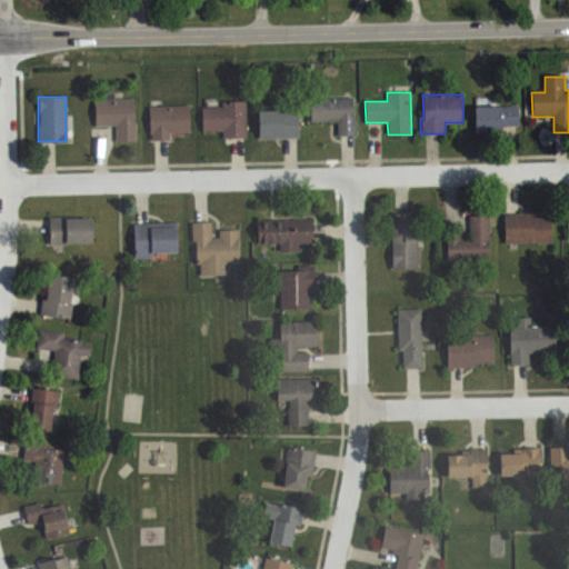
[(336,137),(336,123),(327,123),(311,123),(310,100),(352,98),(355,136),(336,137)]
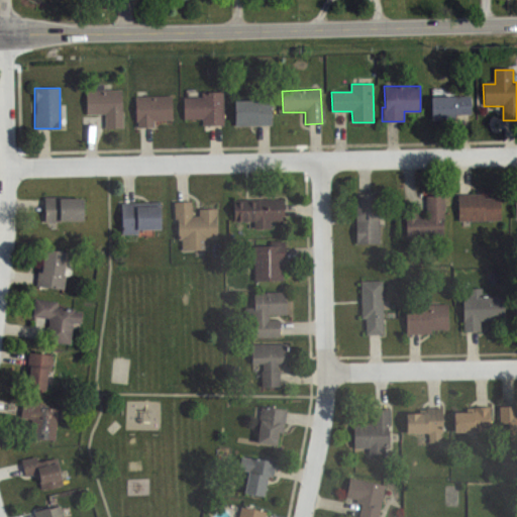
[(122,91),(123,129),(105,129),(105,115),(86,115),(86,92),(122,91)]
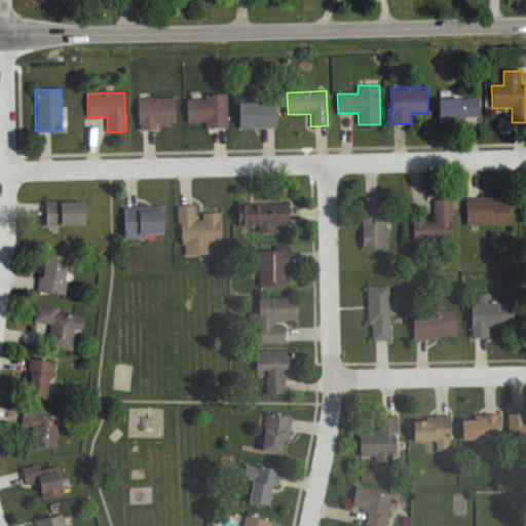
[(227,95),(205,96),(205,100),(186,101),(187,122),(205,121),(205,128),(228,127),(227,95)]
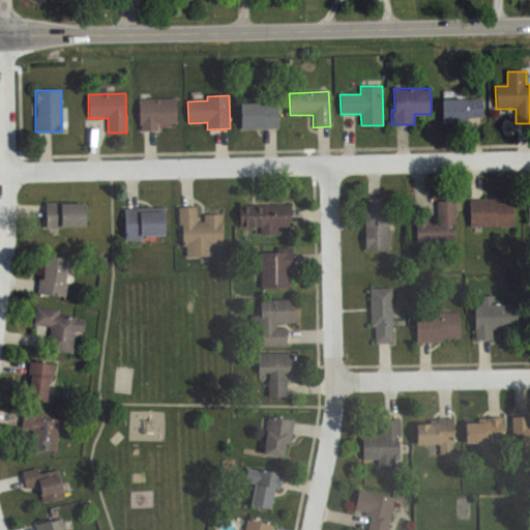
[(483,97),(483,115),(467,115),(467,121),(442,121),(442,97),(483,97)]
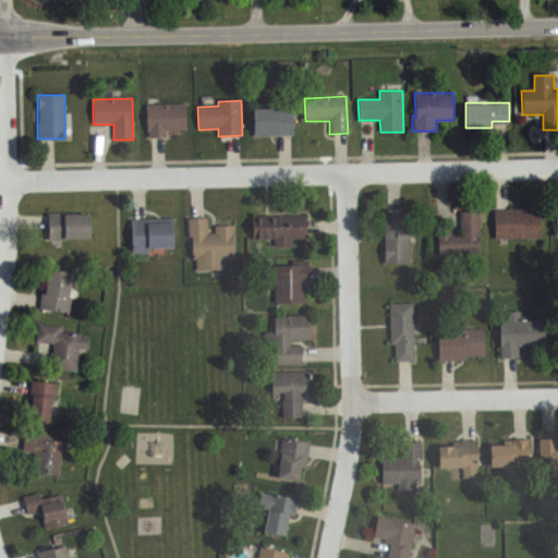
[(186,105),(186,131),(165,131),(165,138),(148,138),(148,131),(146,131),(146,106),(186,105)]
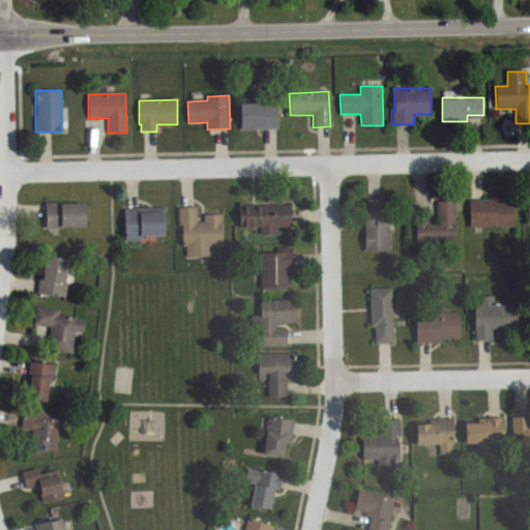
[(240,105),(240,128),(278,128),(277,105),(240,105)]
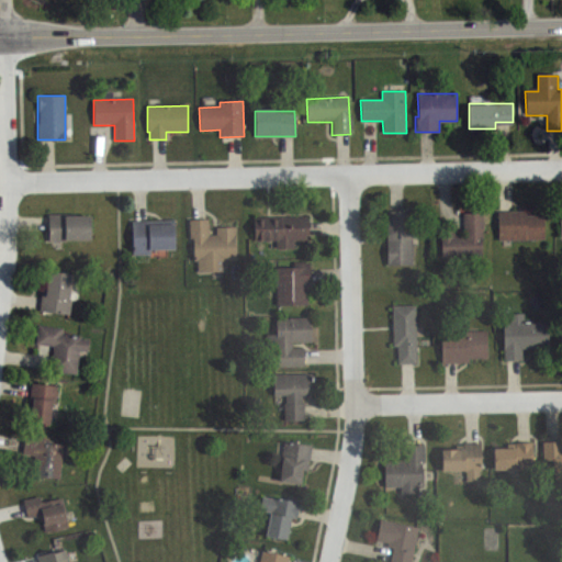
[(386,212),(412,212),(412,266),(386,266),(386,212)]
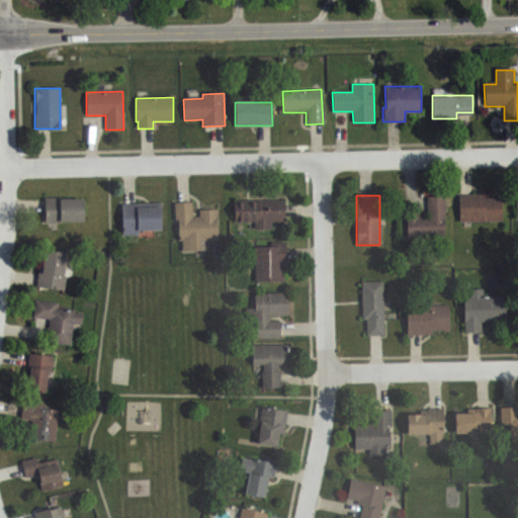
[(458,195),(459,223),(502,222),(501,198),(485,199),(485,195),(458,195)]
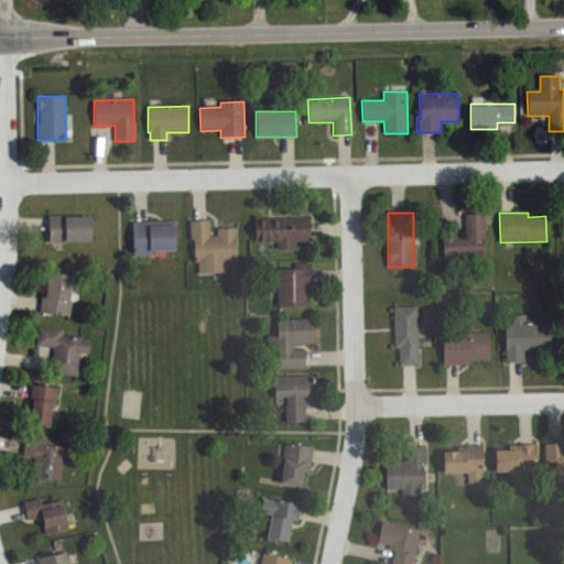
[(46,214),(93,214),(93,238),(46,238),(46,214)]
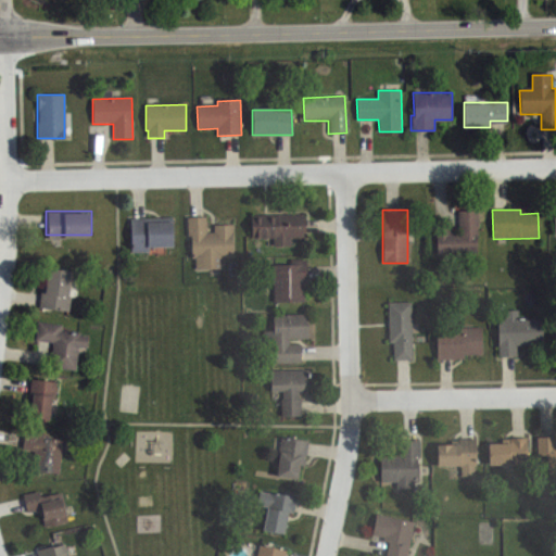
[(436,228),(437,256),(477,255),(476,212),(457,213),(458,235),(449,235),(449,228),(436,228)]
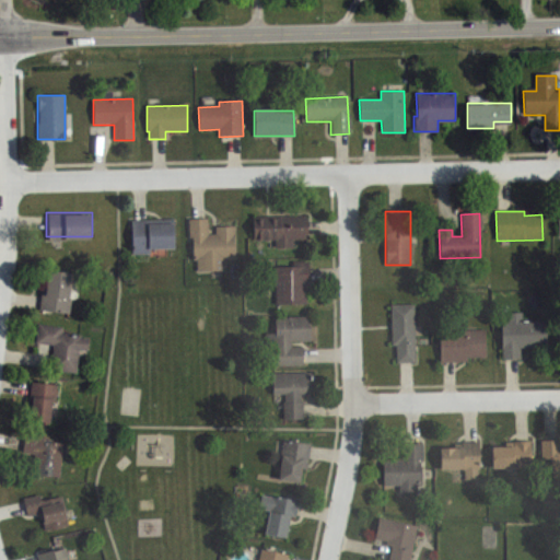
[(253,219),(307,217),(308,240),(291,240),(292,249),(276,249),(276,241),(253,242),(253,219)]
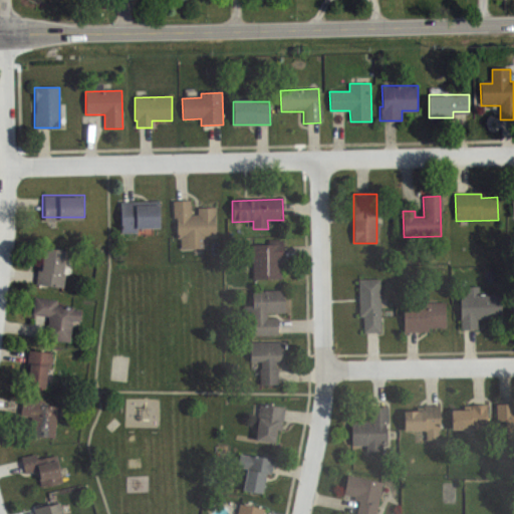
[(173,203),(174,219),(176,219),(177,239),(181,239),(181,249),(207,248),(207,239),(216,238),(215,209),(197,210),(198,216),(191,216),(190,202),(173,203)]
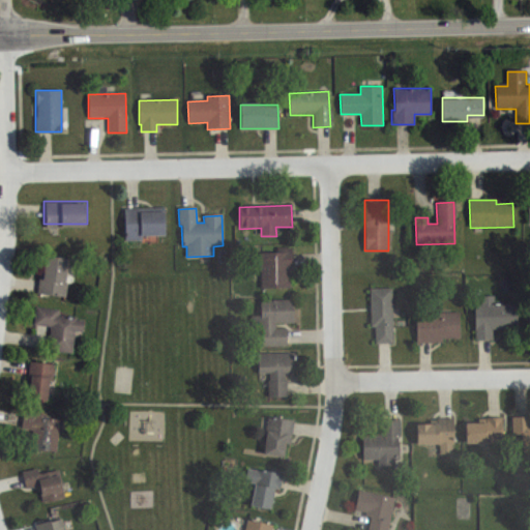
[(123,209),(123,241),(140,242),(140,237),(164,237),(164,210),(123,209)]
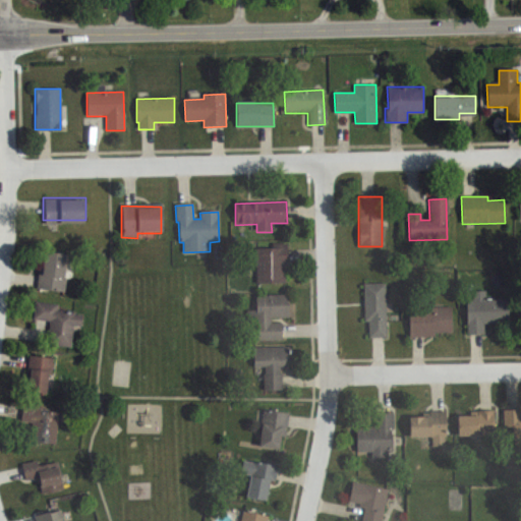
[(272,244),(272,249),(254,249),(254,283),(285,283),(285,264),(287,264),(287,244),(272,244)]
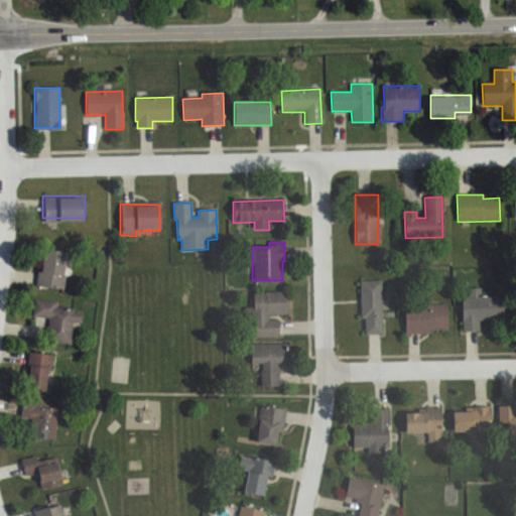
[(67,285),(69,272),(62,271),(67,250),(45,247),(41,270),(40,269),(38,281),(67,285)]
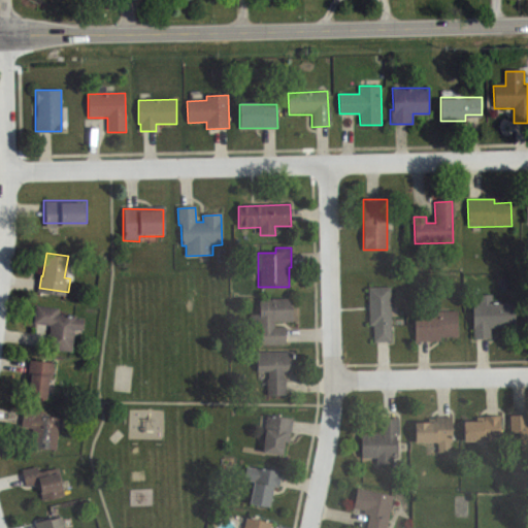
[(390,287),(390,341),(373,341),(373,325),(368,325),(369,287),(390,287)]
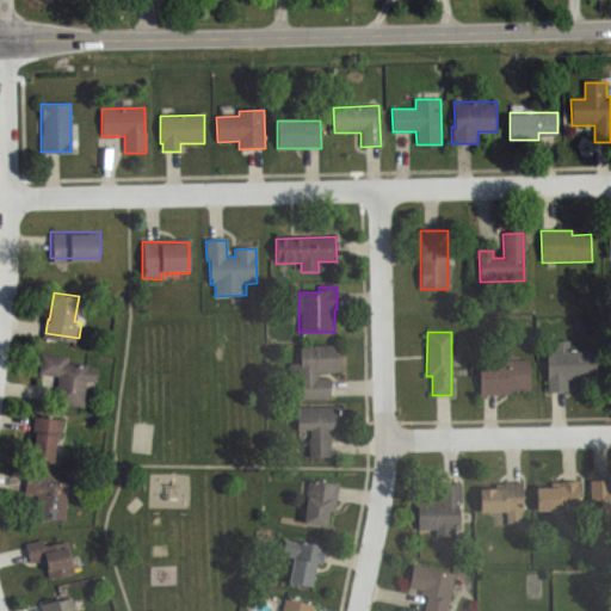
[(594,347),(596,377),(567,378),(567,389),(547,390),(545,350),(555,350),(555,340),(571,339),(571,349),(594,347)]
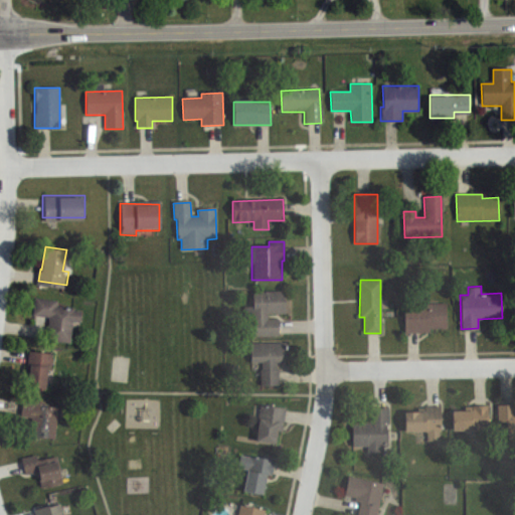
[(251,292),(252,305),(243,305),(244,322),(249,321),(250,336),(278,335),(278,320),(268,320),(268,313),(285,313),(285,291),(251,292)]
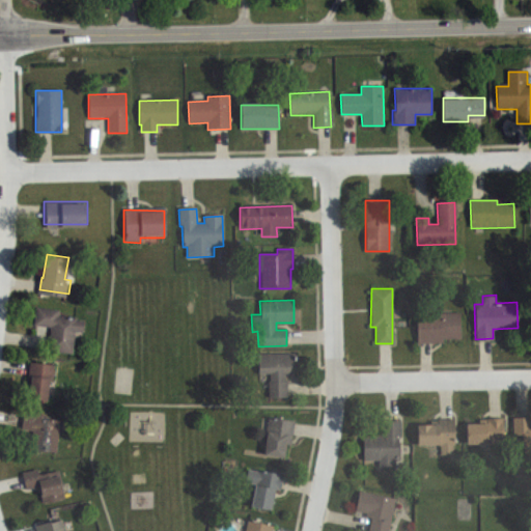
[(48,350),(51,327),(32,325),(35,306),(59,309),(58,316),(83,319),(81,332),(73,331),(71,353),(48,350)]
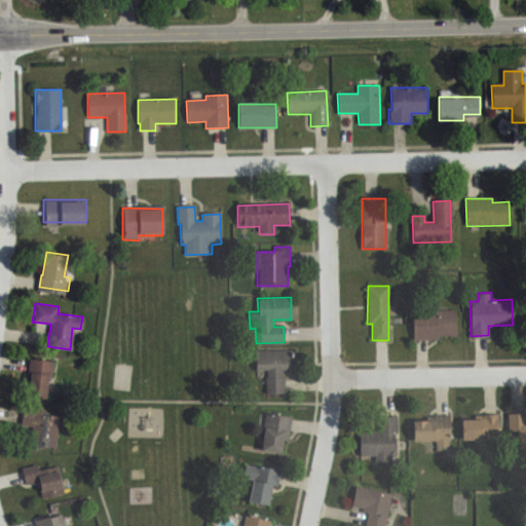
[(456,309),(456,335),(438,335),(438,339),(413,340),(412,311),(456,309)]
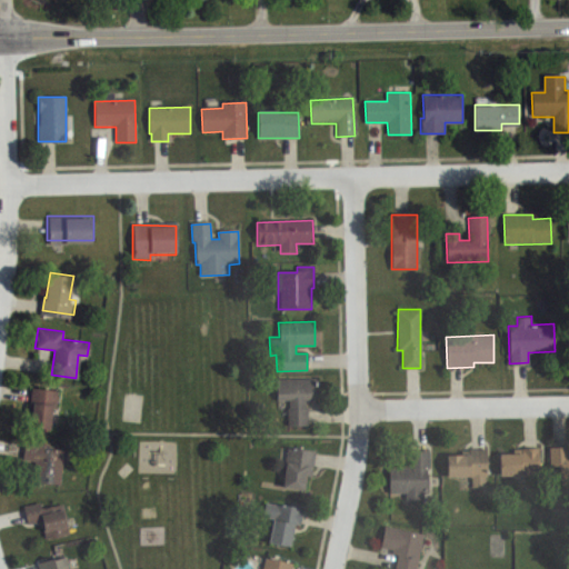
[(276,377),(277,406),(288,405),(289,426),(308,425),(307,398),(316,397),(315,376),(276,377)]
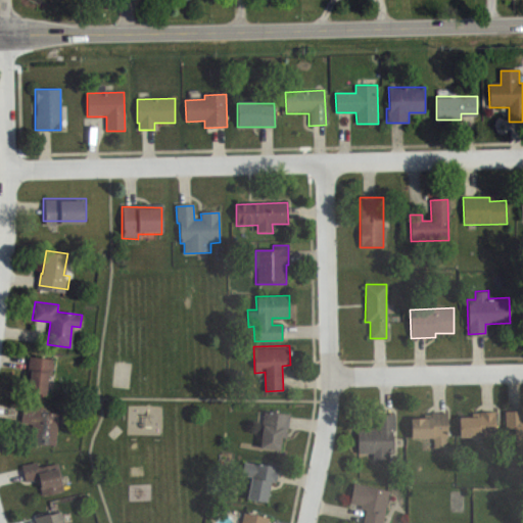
[(24,391),(29,355),(54,360),(52,373),(46,372),(43,394),(24,391)]
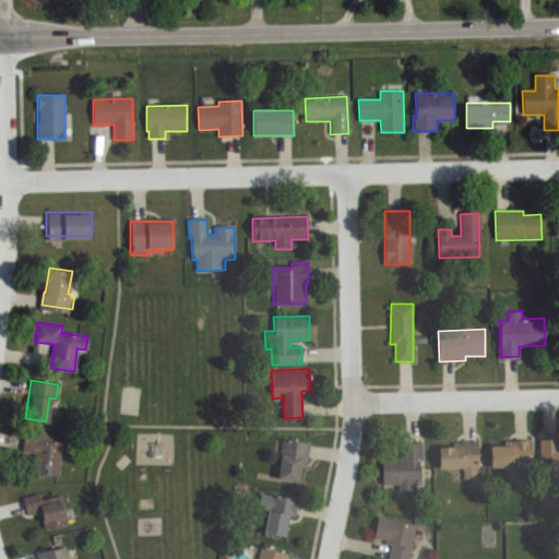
[(32,473),(35,452),(21,451),(24,432),(48,437),(47,439),(60,441),(56,476),(32,473)]
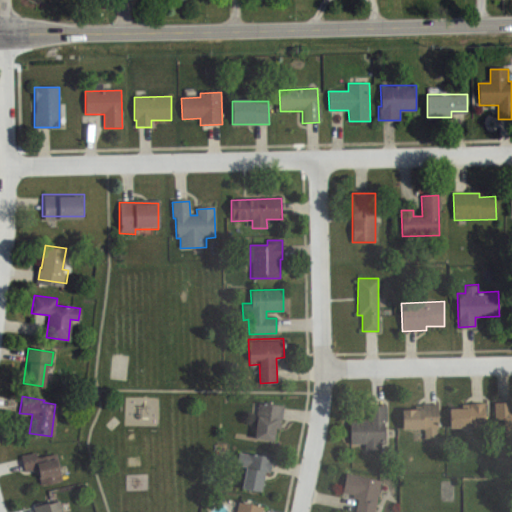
[(494,401),(494,439),(511,439),(511,409),(511,401),(494,401)]
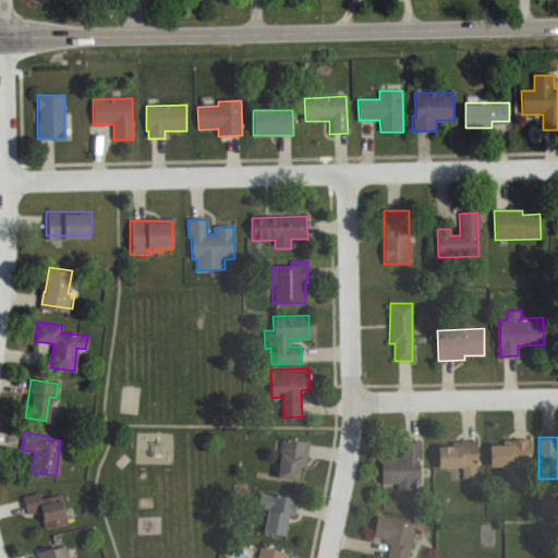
[(489,445),(489,466),(531,466),(530,438),(512,438),(512,440),(504,440),(504,445),(489,445)]
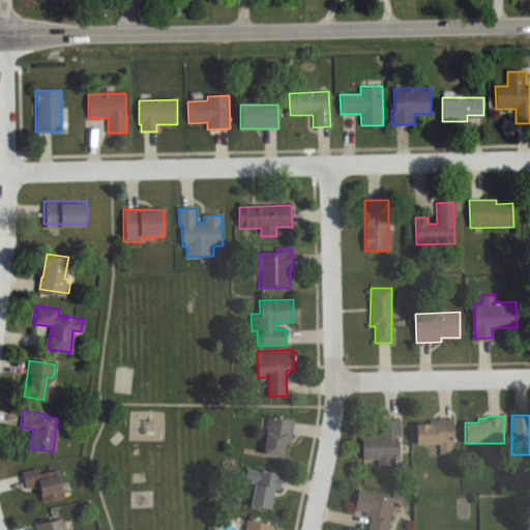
[(267,417),(262,452),(283,457),(286,442),(291,443),(294,421),(267,417)]
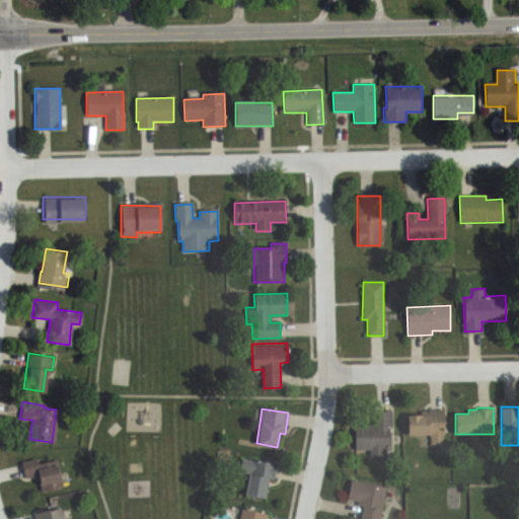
[(406,416),(406,434),(431,434),(431,444),(444,444),(444,435),(446,435),(445,410),(428,410),(428,415),(406,416)]
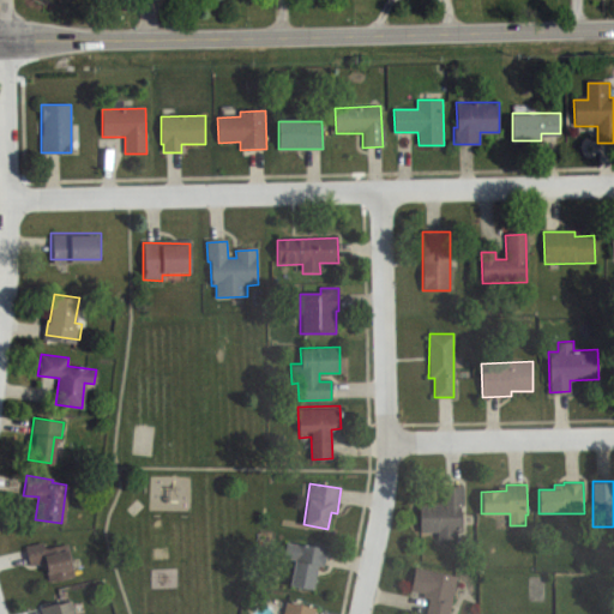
[(420,531),(437,531),(437,540),(458,539),(458,531),(462,531),(461,505),(465,505),(464,486),(441,487),(443,503),(420,503),(420,531)]
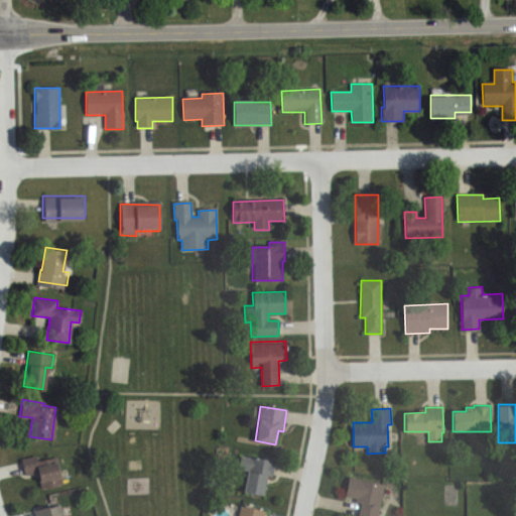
[(40,487),(63,482),(57,455),(37,460),(36,454),(21,457),(25,474),(37,472),(40,487)]
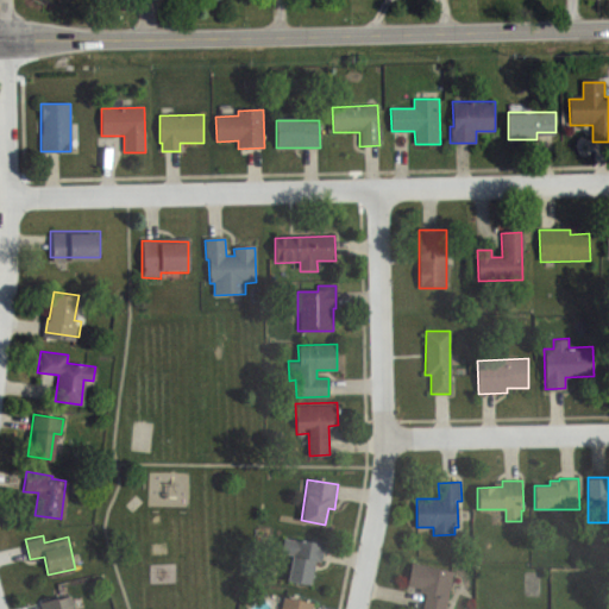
[(284,537),(281,552),(290,554),(286,579),(311,584),(314,562),(321,563),(325,544),(284,537)]
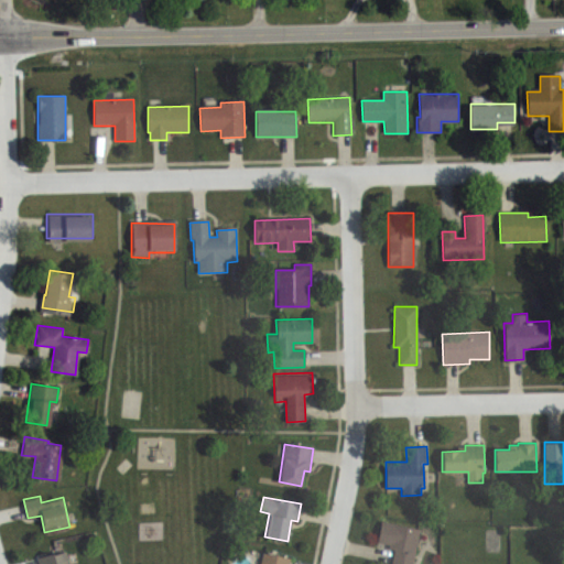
[(382,521),(378,542),(390,544),(389,550),(396,551),(392,563),(413,563),(421,530),(382,521)]
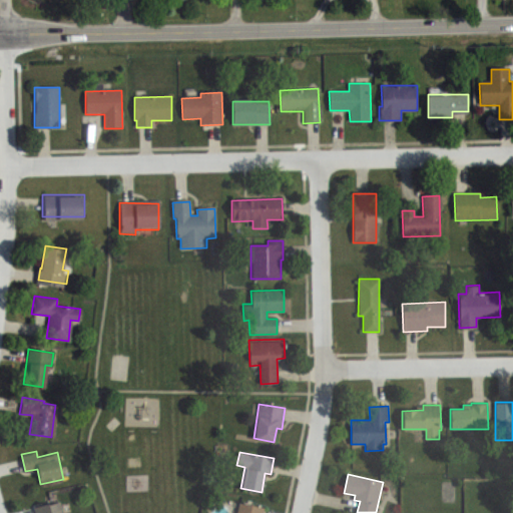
[(36,512),(61,512),(58,501),(35,508),(36,512)]
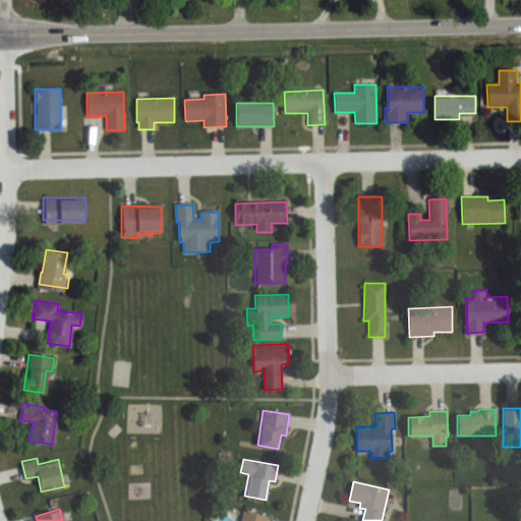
[(241,512),(239,520),(267,520),(268,517),(241,512)]
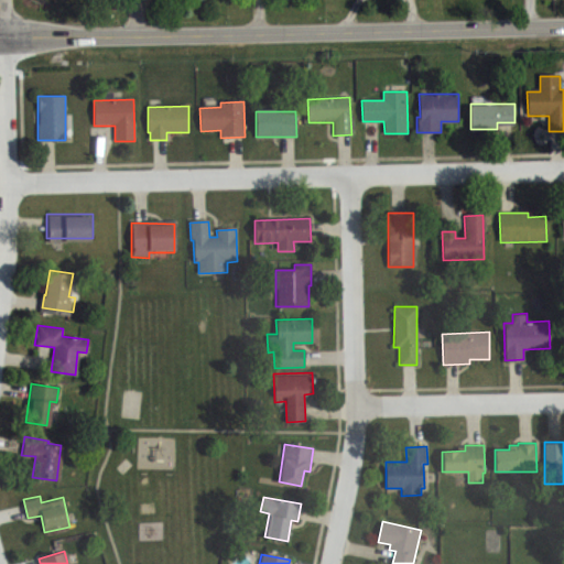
All buildings are outlined.
